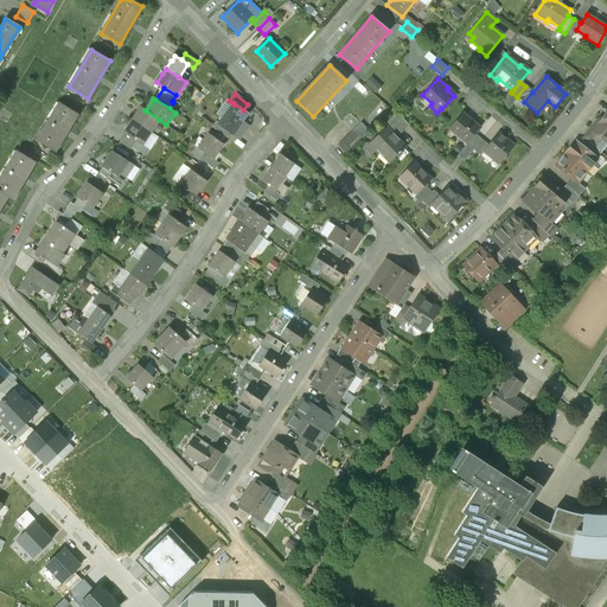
[(218,123),(218,125),(231,134),(238,139),(248,127),(242,122),(248,114),(243,110),(234,103),(234,104),(218,123)]
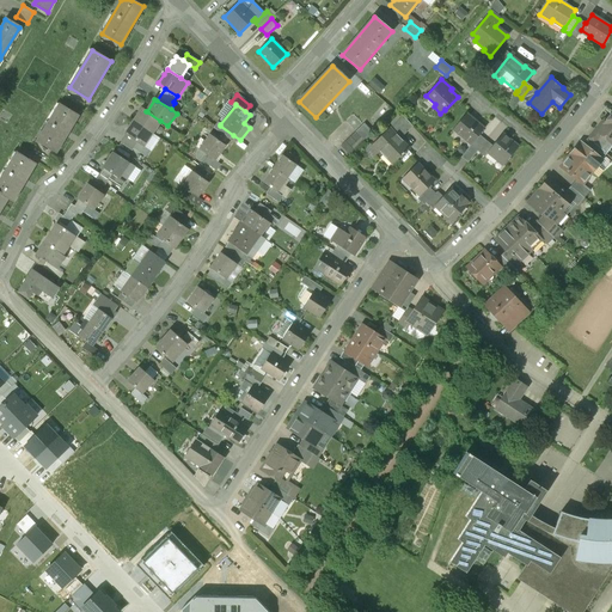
[(59,105),(37,142),(56,153),(78,117),(59,105)]
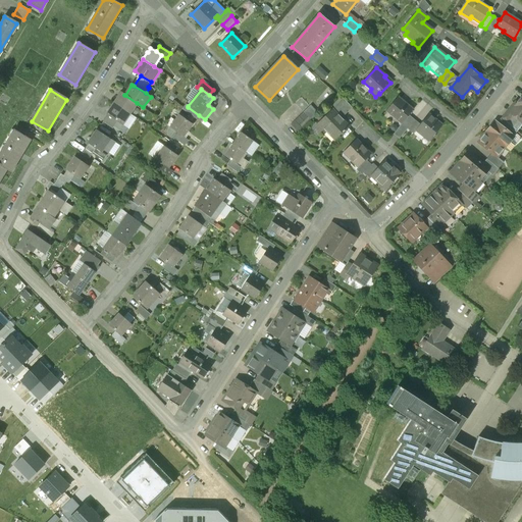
[(125,95),(121,92),(114,103),(129,113),(137,103),(124,95),(125,95)]
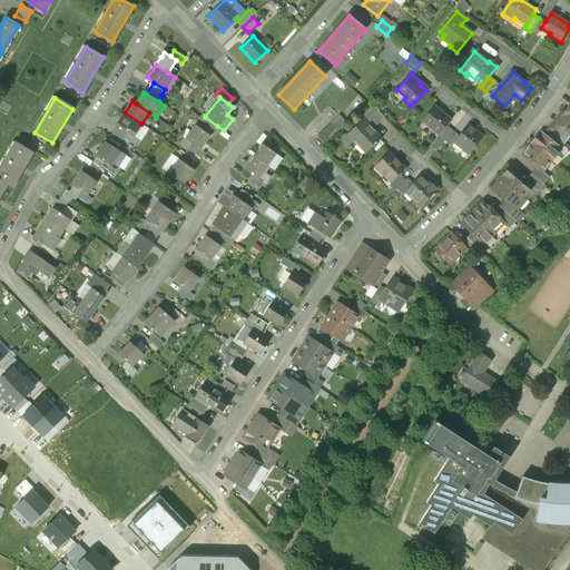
[(451,120),(434,106),(422,121),(439,135),(446,126),(451,120)]
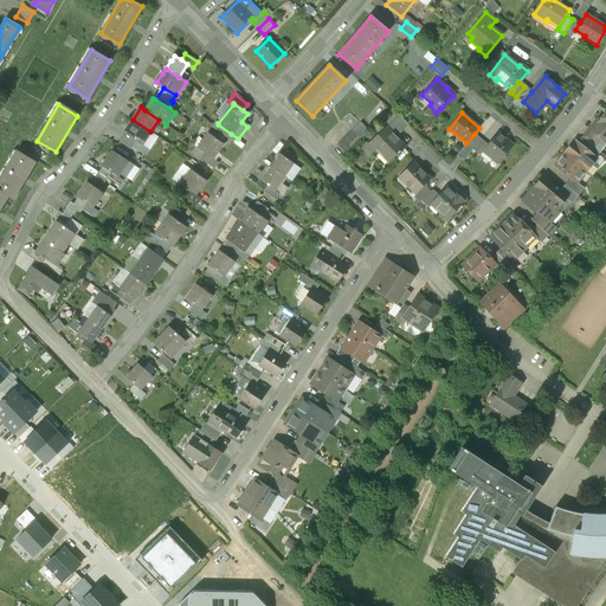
[(605,113),(592,130),(605,141),(605,140),(605,139),(605,113)]
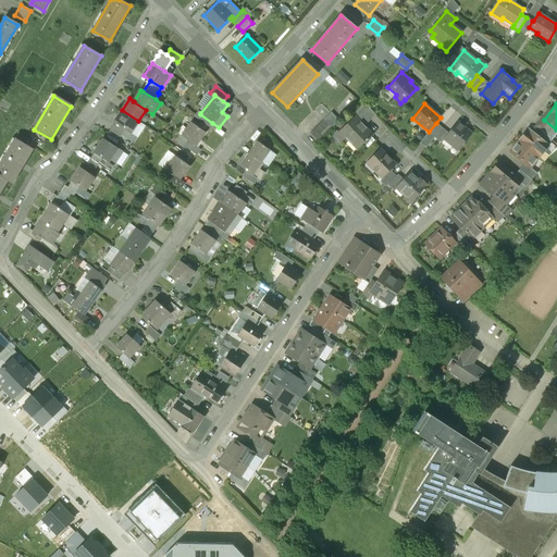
[(367,106),(356,114),(363,123),(374,113),(367,106)]
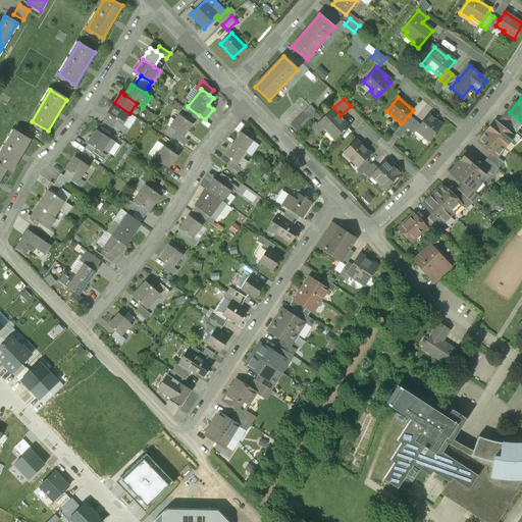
[(129,113),(114,103),(107,114),(117,121),(122,124),(129,113)]
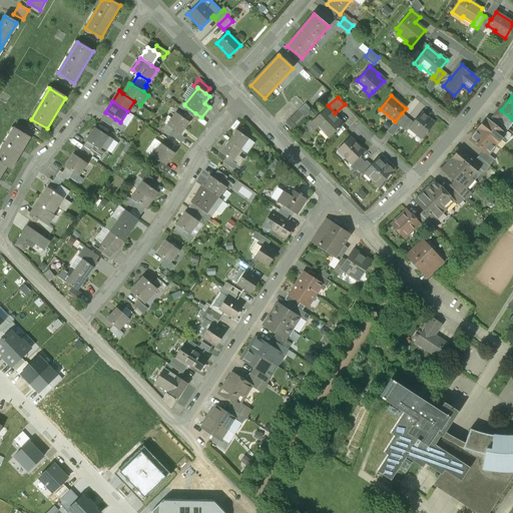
[(195,113),(184,105),(184,104),(182,103),(179,107),(192,117),(195,113)]
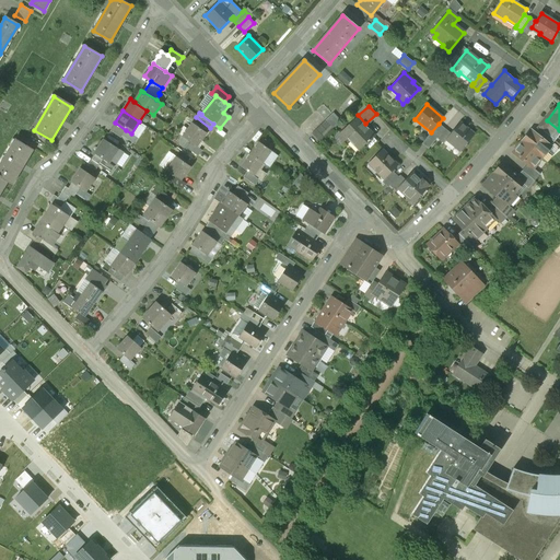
[(357,118),(342,132),(359,150),(373,137),(357,118)]
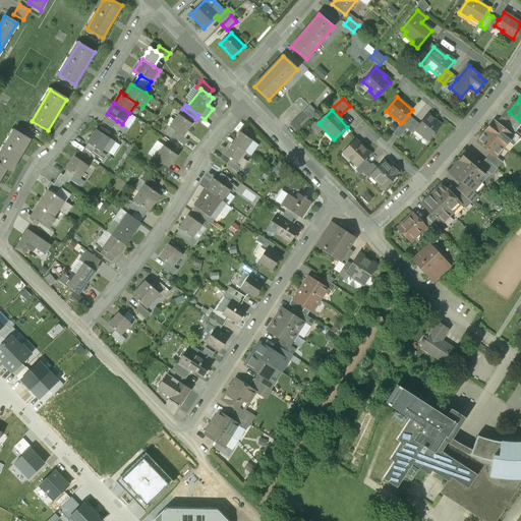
[(302,112),(290,124),(297,132),(310,120),(302,112)]
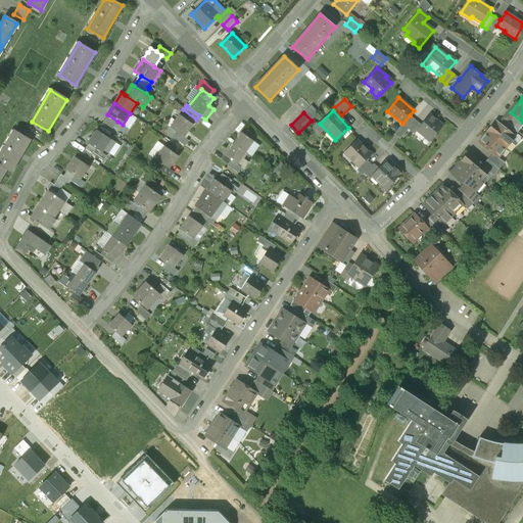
[(522,122),(511,112),(505,121),(518,132),(522,125),(522,121),(522,122)]
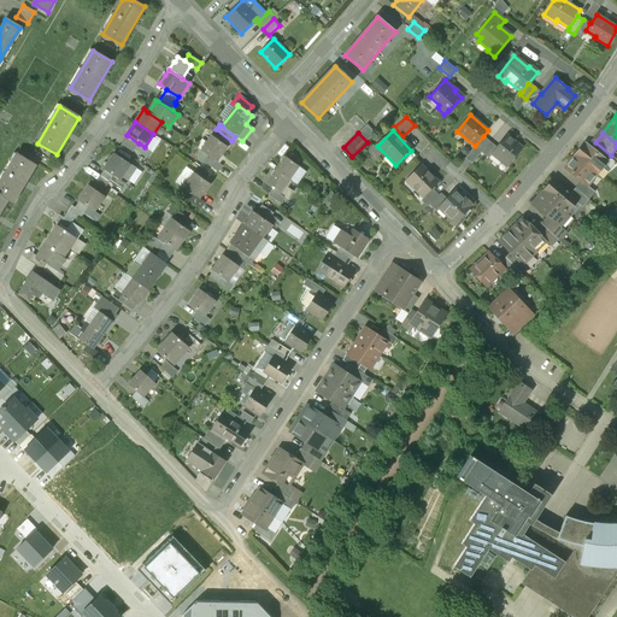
[(513,141),(506,135),(497,147),(491,153),(492,154),(494,151),(503,158),(500,162),(507,166),(522,148),(521,148),(521,150),(512,142),(513,141)]
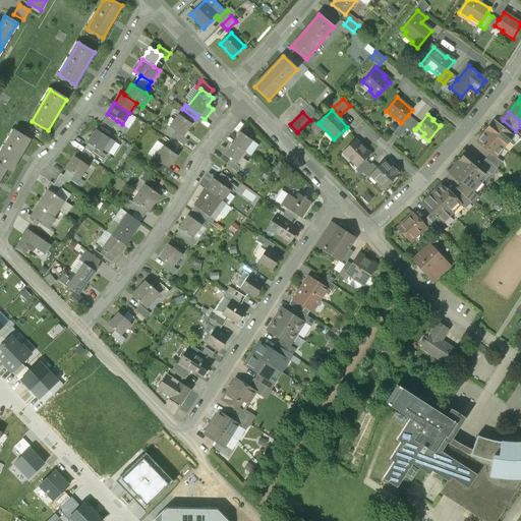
[(401,123),(400,124),(406,129),(407,128),(414,120),(408,115),(401,123)]
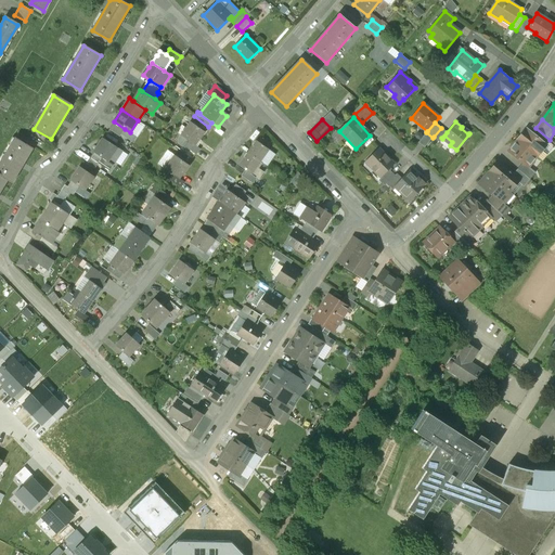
[(203,132),(191,124),(181,137),(188,141),(194,145),(203,132)]
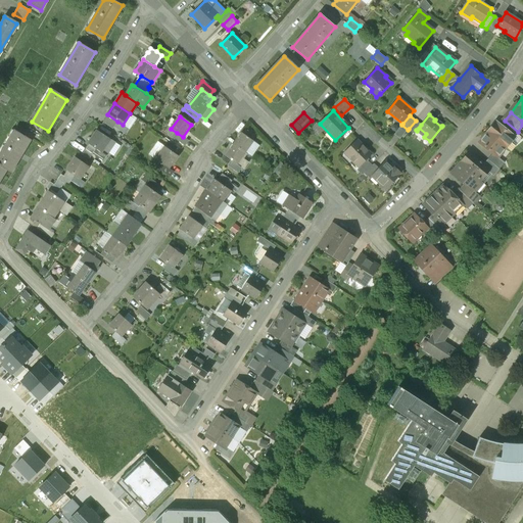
[(416,121),(409,129),(415,134),(417,131),(416,130),(421,125),(416,120),(416,121)]
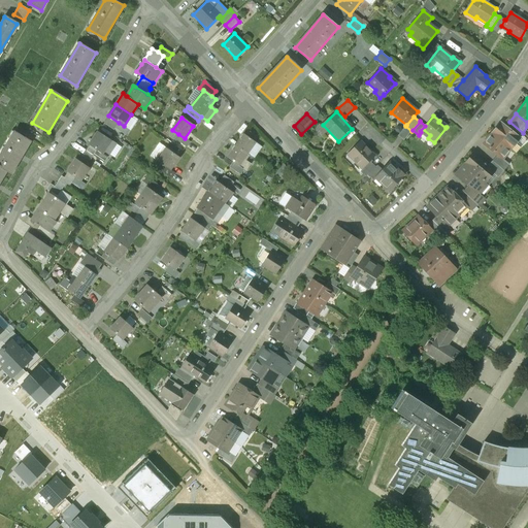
[(523,133),(509,122),(505,126),(520,137),(524,133),(523,133)]
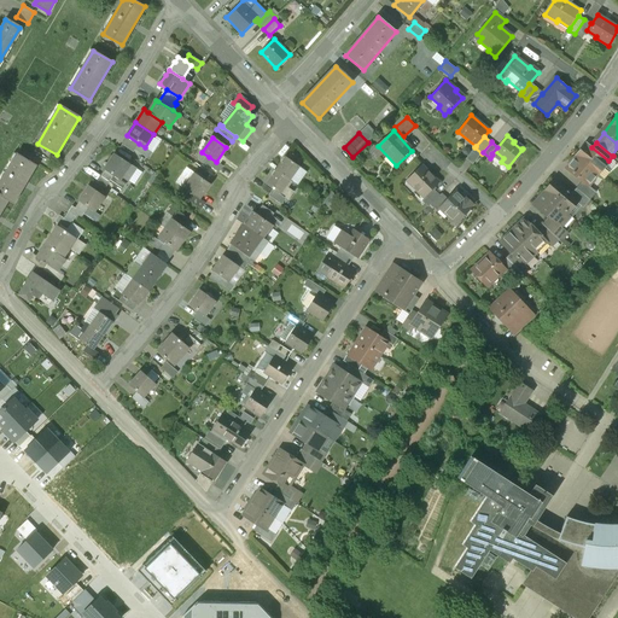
[(145,147),(139,144),(134,150),(146,158),(151,152),(145,147)]
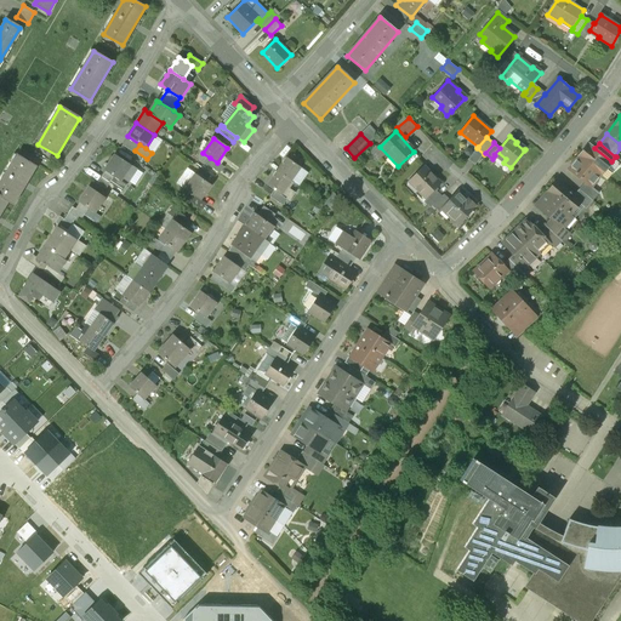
[(594,148),(590,144),(579,158),(600,175),(611,161),(594,148)]
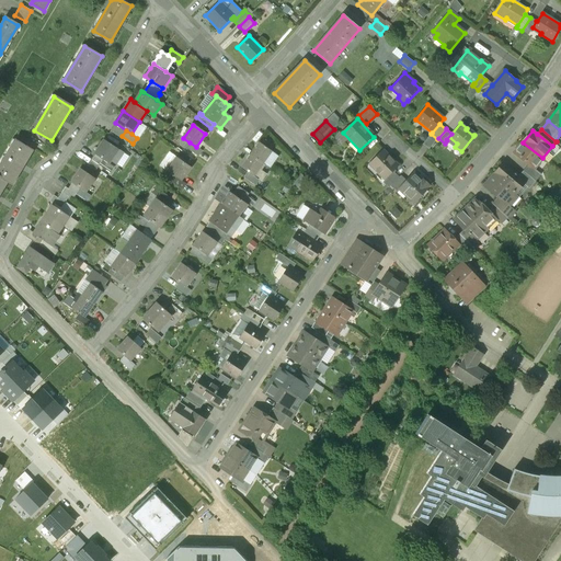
[(0,194),(8,182),(12,185),(33,150),(15,140),(0,165),(0,194)]
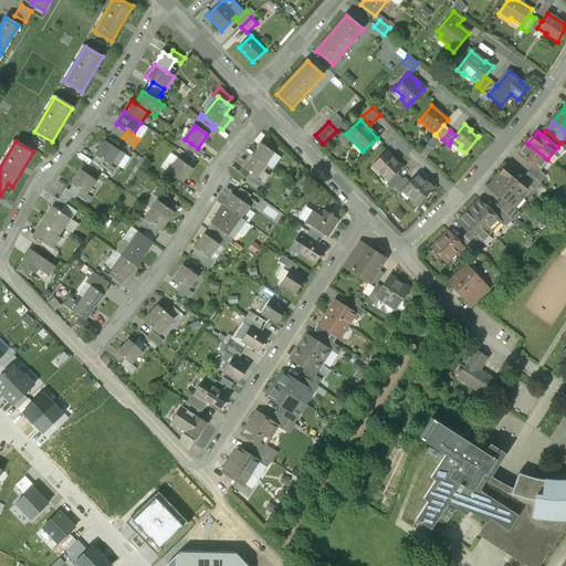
[(125,155),(106,143),(97,156),(109,165),(112,163),(117,166),(125,155)]
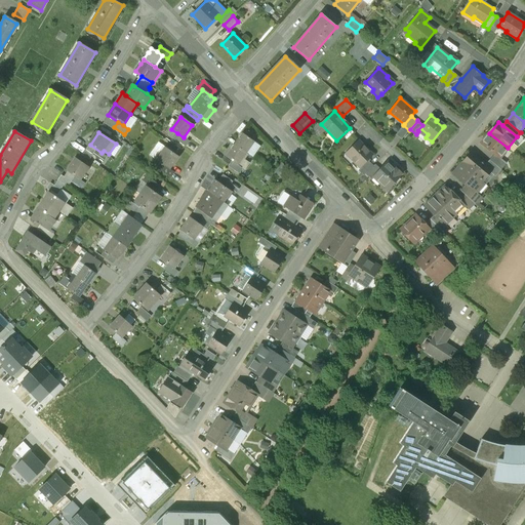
[(184,137),(177,133),(174,138),(185,146),(188,142),(184,137)]
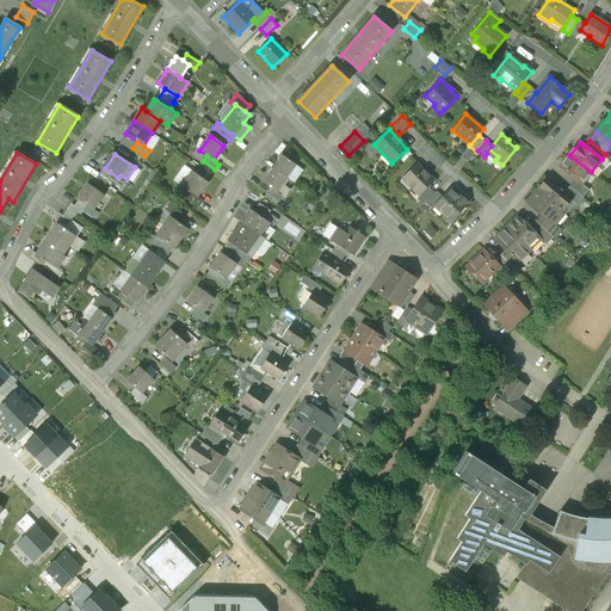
[(283,155),(281,160),(279,159),(273,170),(287,178),(296,165),(283,155)]
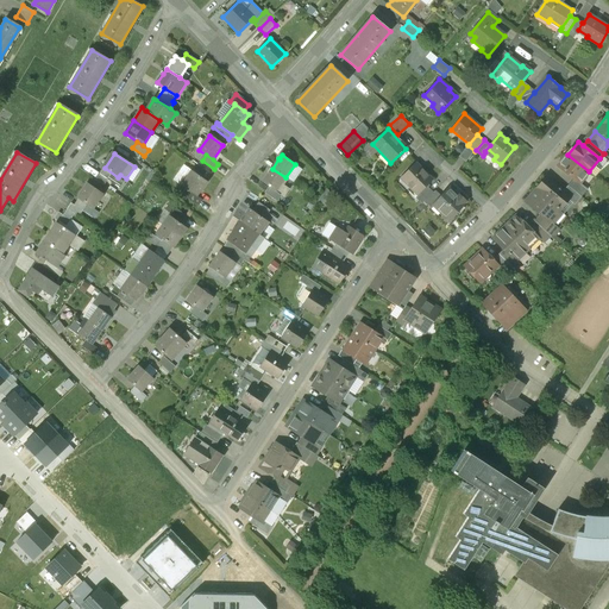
[(589,171),(567,155),(558,167),(573,179),(579,183),(589,171)]
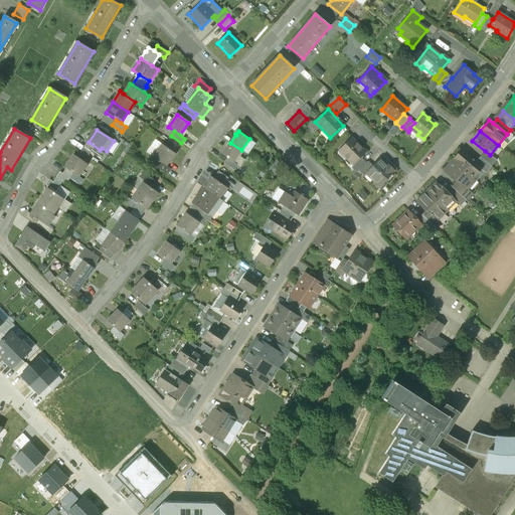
[(366,152),(352,138),(344,146),(344,145),(338,150),(353,165),(360,158),(366,152)]
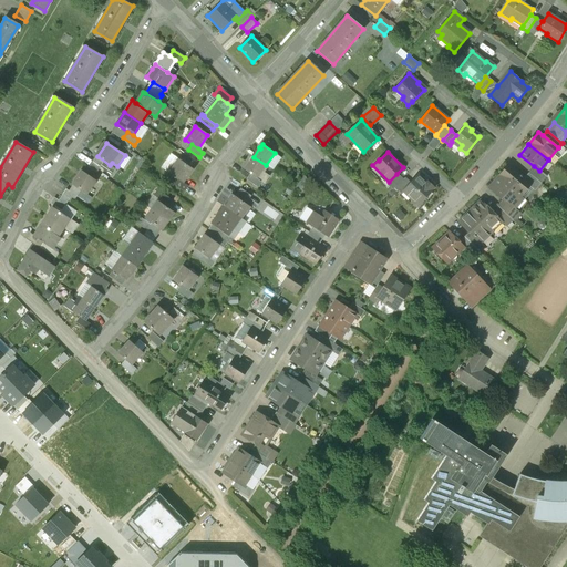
[(110,165),(98,156),(93,163),(111,175),(115,168),(110,165)]
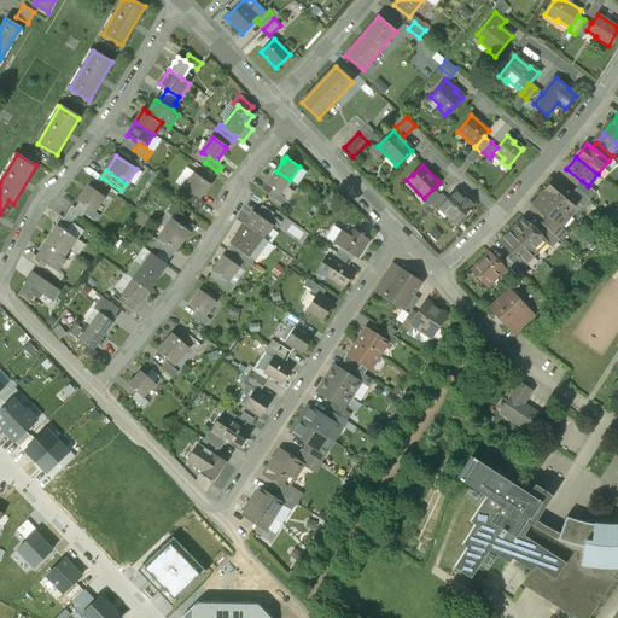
[(290,180),(277,172),(273,176),(273,175),(267,185),(273,190),(279,194),(290,180)]
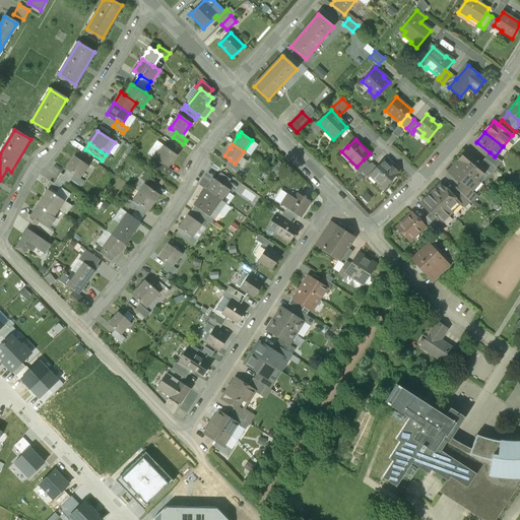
[(176,155),(164,146),(154,159),(161,165),(167,168),(176,155)]
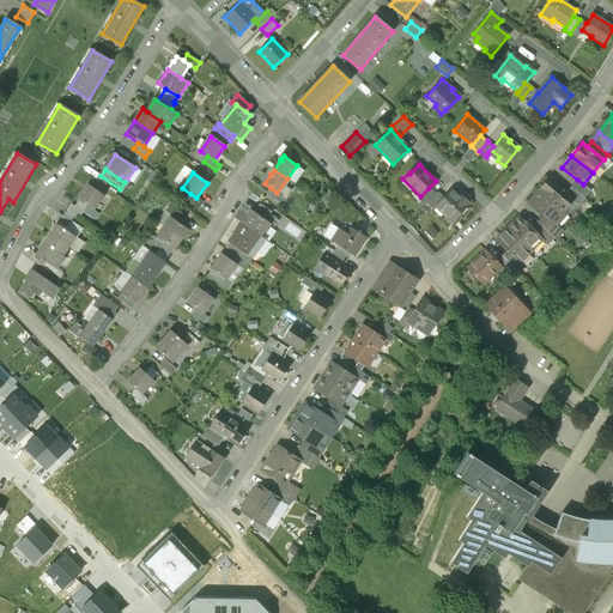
[(566,193),(551,180),(540,192),(562,211),(571,200),(572,199),(566,193)]
